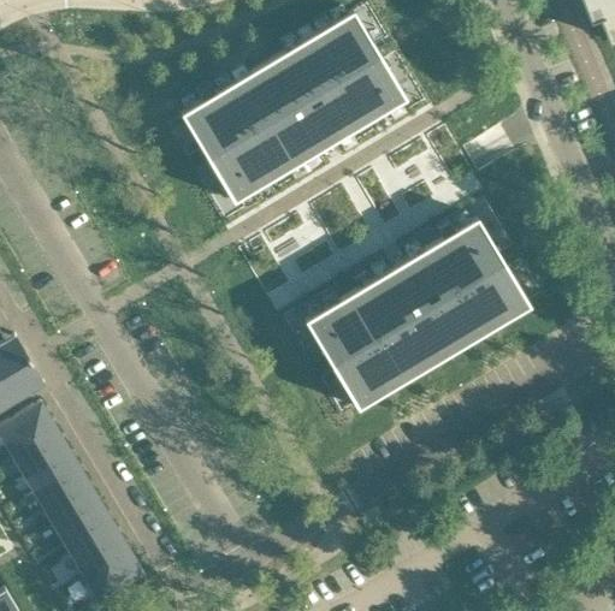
[(614,0),(587,0),(605,42),(613,40),(614,43),(614,0)]
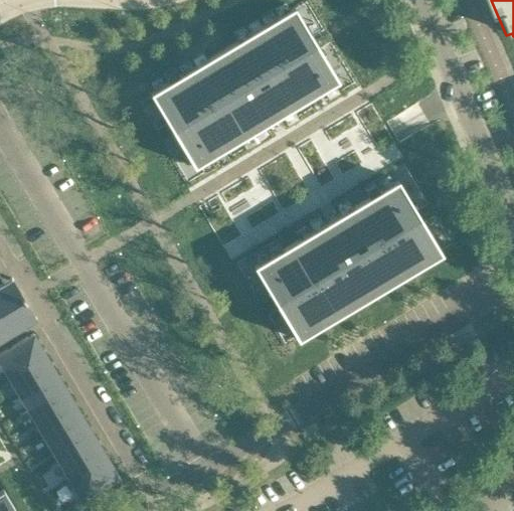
[(295,11),(151,98),(195,171),(269,127),(265,121),(275,114),(279,121),(339,84),(295,11)]
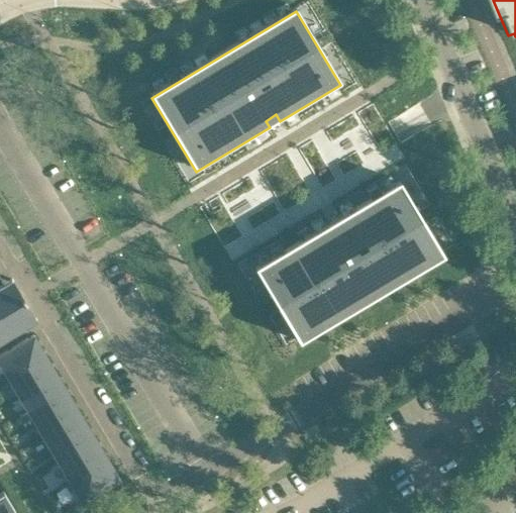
[(329,226),(254,271),(299,344),(444,259),(400,184),(339,220),(343,227),(333,233),(329,226)]
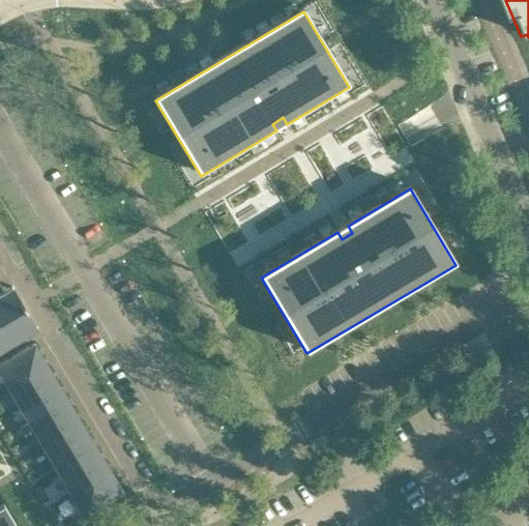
[(12,290),(0,297),(0,355),(38,332),(12,290)]
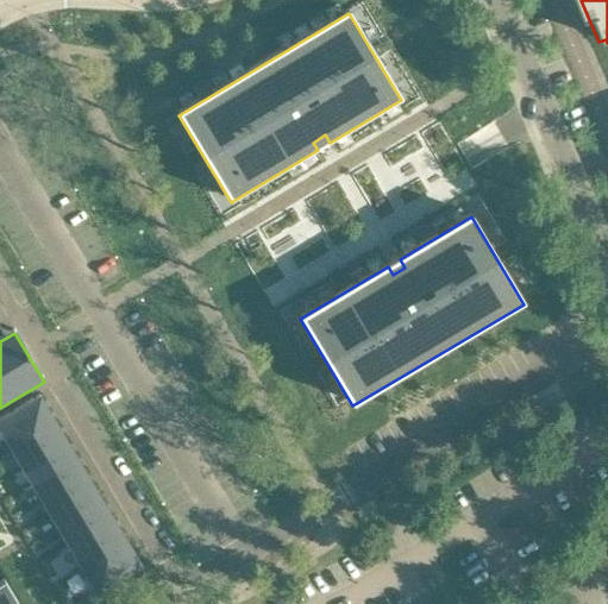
[(41,398),(0,422),(0,433),(14,458),(60,431),(41,398)]
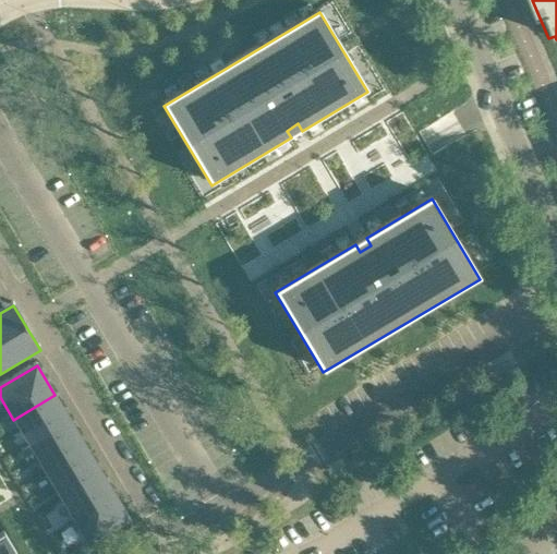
[(55,395),(13,420),(22,433),(62,409),(55,395)]
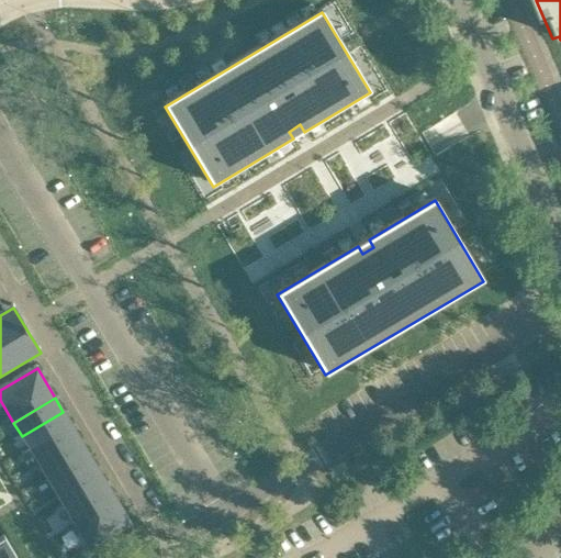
[(63,412),(22,436),(30,450),(71,426),(63,412)]
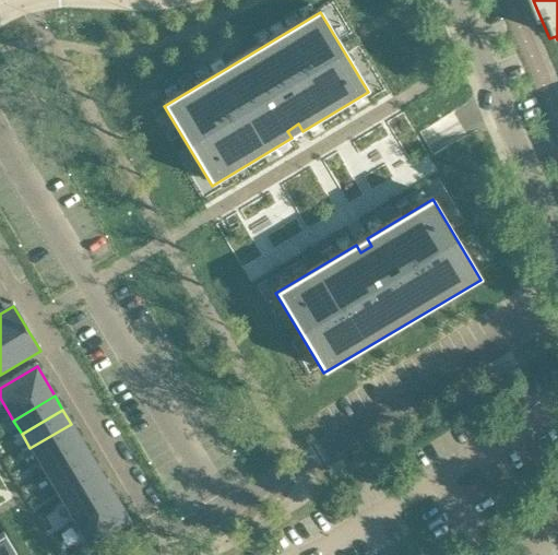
[(71,424),(30,448),(38,462),(80,438),(71,424)]
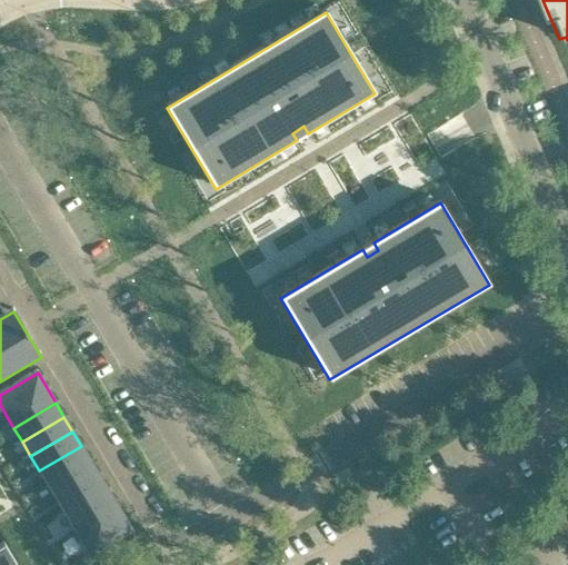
[(81,446),(39,471),(48,485),(89,459),(81,446)]
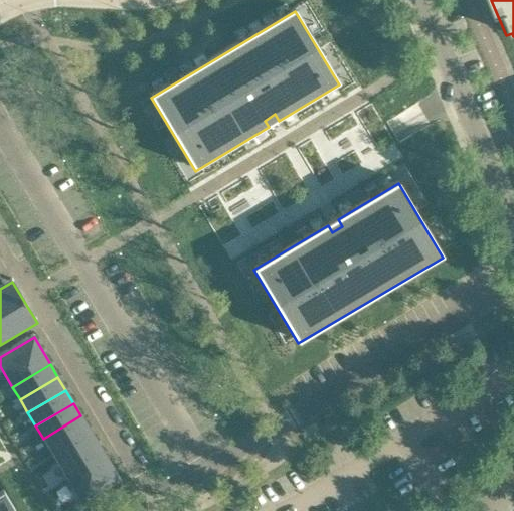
[(80,415),(43,439),(50,452),(89,429),(80,415)]
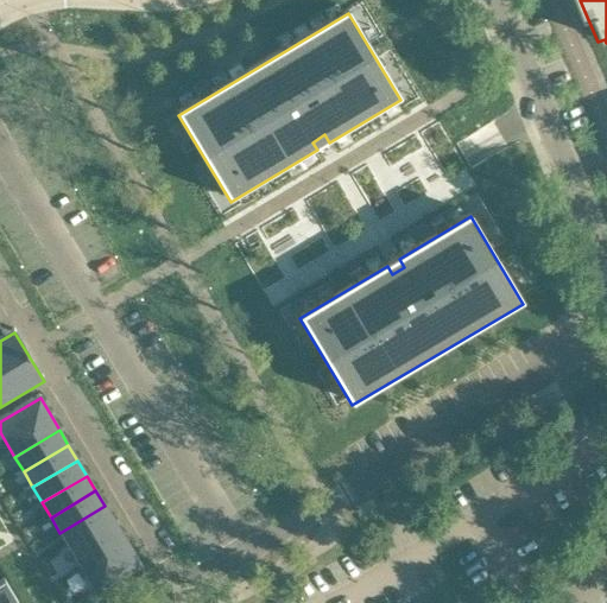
[(105,506),(59,533),(69,548),(114,521),(105,506)]
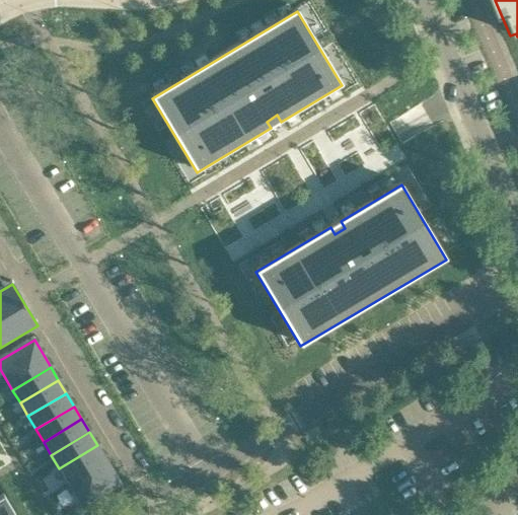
[(97,445),(59,468),(70,488),(108,464),(97,445)]
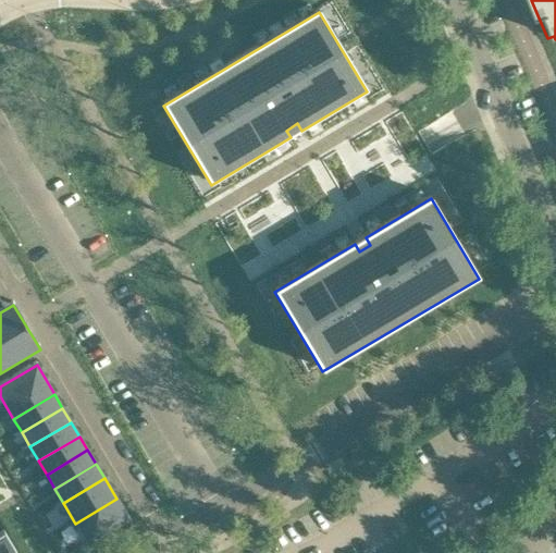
[(116,499),(75,524),(89,545),(130,521),(116,499)]
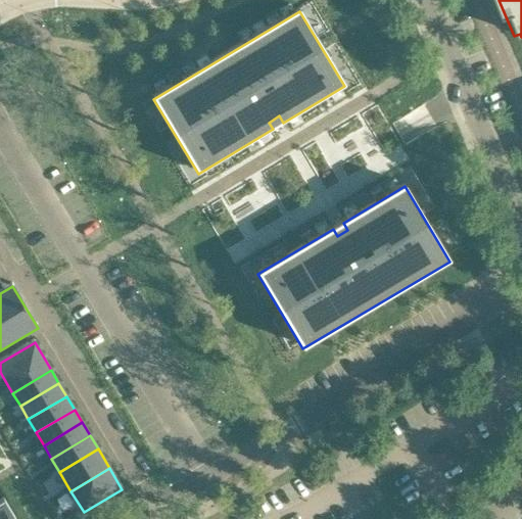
[(14,518),(3,501),(0,502),(0,518),(14,518)]
